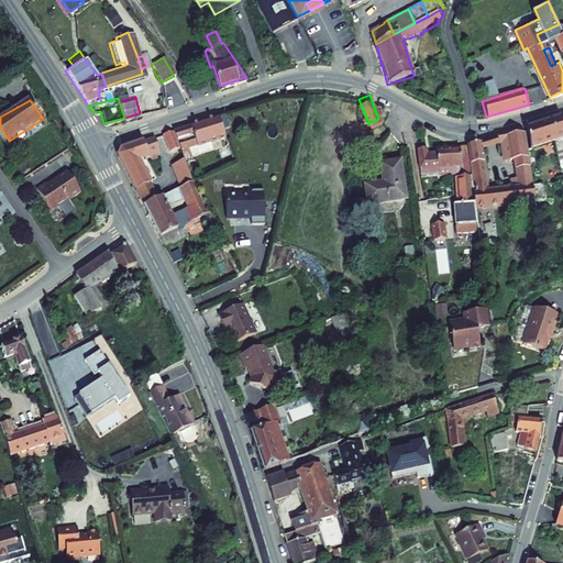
[(218,114),(170,129),(177,145),(183,158),(184,162),(192,159),(191,156),(213,147),(211,141),(221,138),(225,150),(231,148),(218,114)]
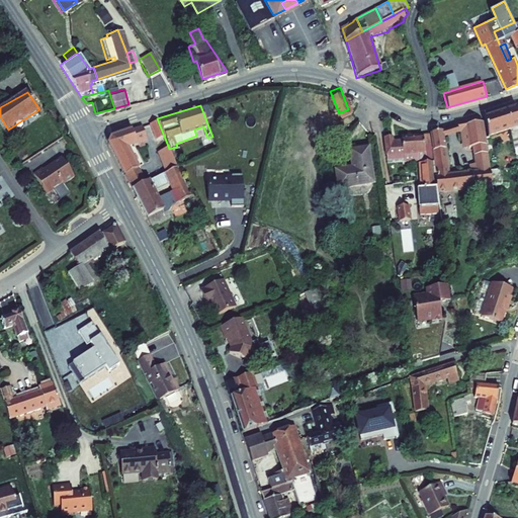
[(484,117),(489,135),(510,127),(512,137),(507,138),(509,146),(514,145),(516,152),(517,151),(517,117),(514,105),(509,107),(512,117),(498,122),(495,112),(484,116),(484,117)]
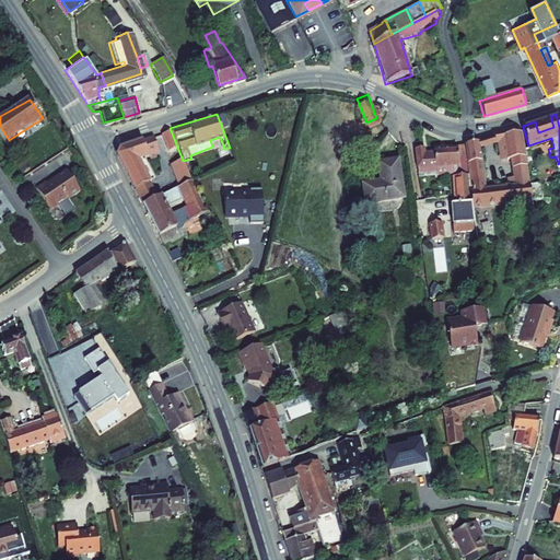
[(553,127),(550,116),(535,121),(538,132),(553,127)]
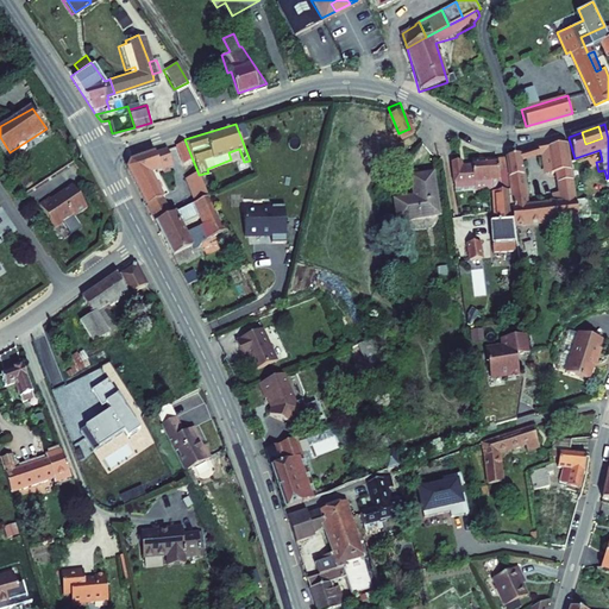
[(552,200),(526,203),(522,161),(528,159),(528,155),(527,149),(506,155),(512,224),(541,220),(542,228),(557,226),(556,218),(577,215),(575,196),(572,173),(570,159),(575,158),(569,138),(538,146),(540,152),(540,156),(548,154),(552,171),(556,170),(558,183),(552,200)]
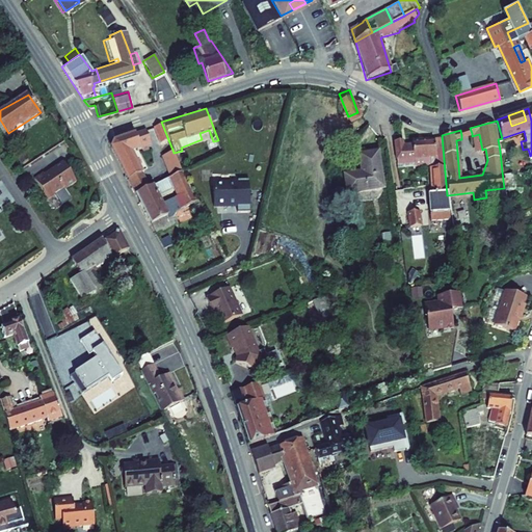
[(161,122),(153,125),(159,140),(167,137),(161,122)]
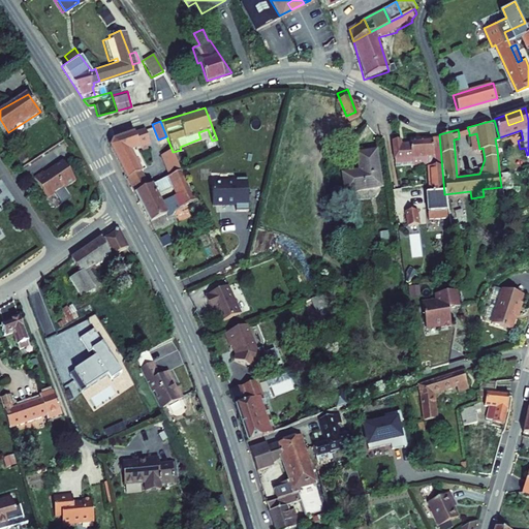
[(467,126),(458,129),(459,134),(469,132),(467,127),(467,126)]
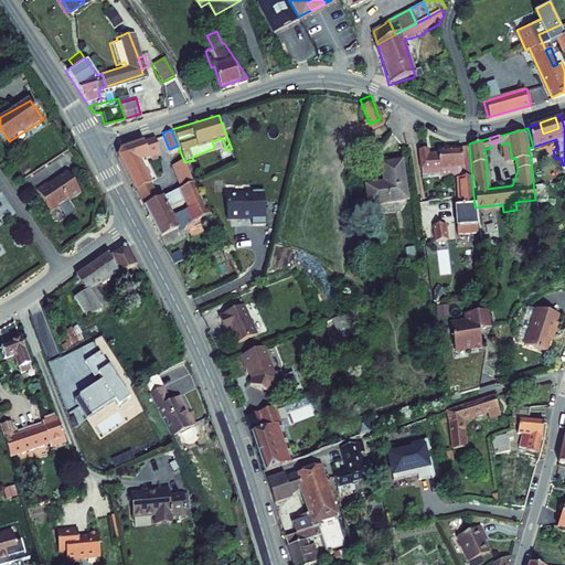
[(119,148),(115,153),(141,204),(156,196),(135,159),(158,150),(153,136),(119,148)]
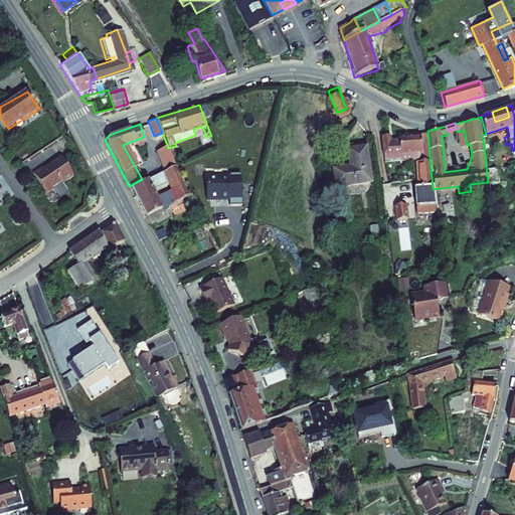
[(162,133),(154,136),(159,148),(167,145),(162,133)]
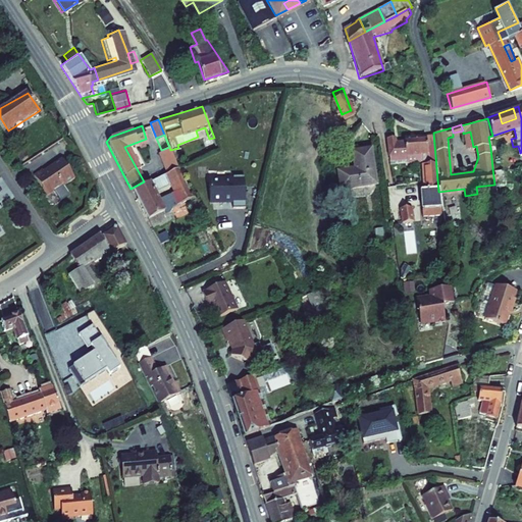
[(403,137),(404,142),(405,156),(408,156),(408,153),(411,153),(412,159),(418,159),(420,152),(428,151),(426,135),(403,137)]
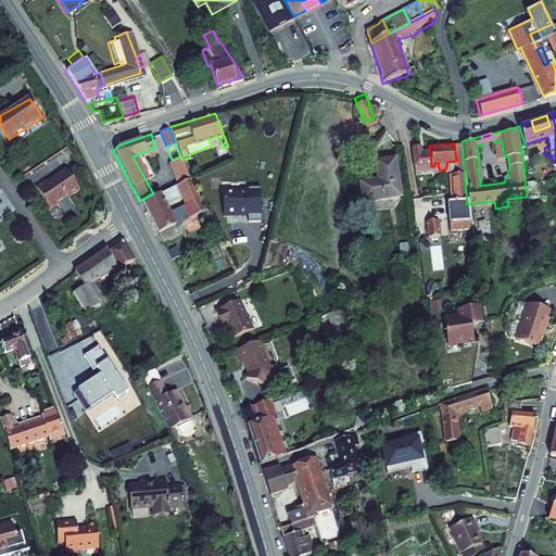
[(419,144),(412,146),(414,168),(431,166),(430,151),(420,152),(419,144)]
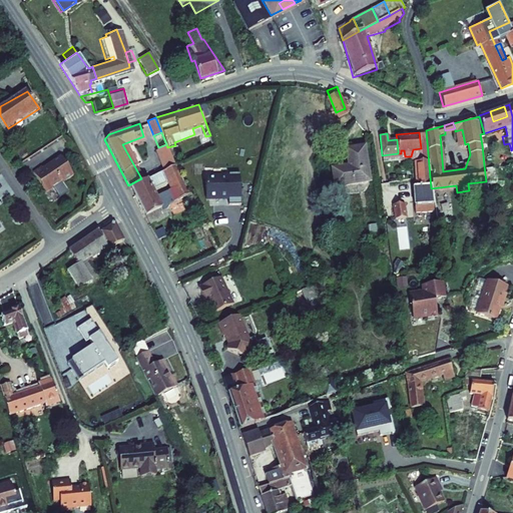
[(174,162),(167,147),(166,144),(158,147),(154,148),(161,168),(163,168),(174,162)]
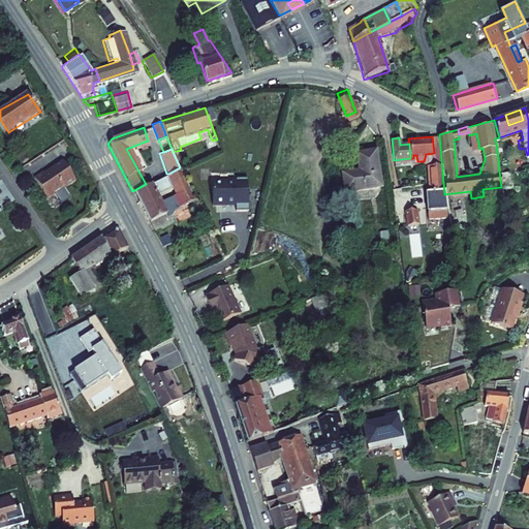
[(374,149),(356,151),(359,168),(341,170),(344,189),(380,184),(374,149)]
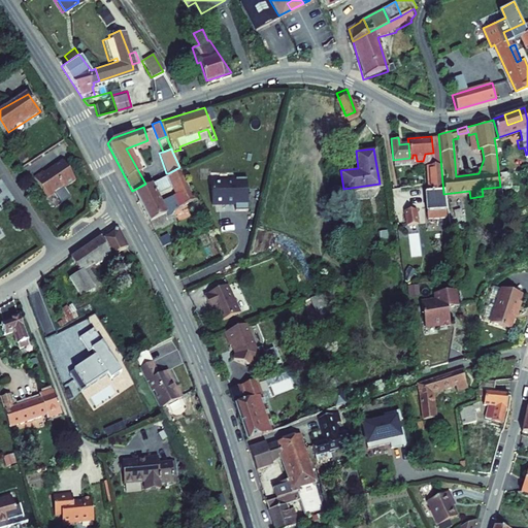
[(28,159),(24,153),(18,157),(22,163),(28,159)]
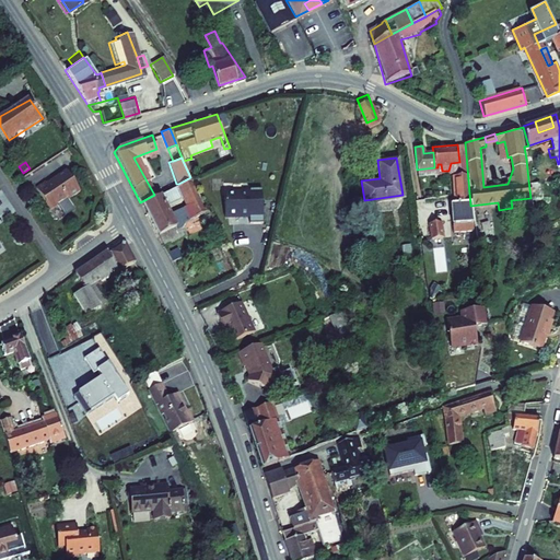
[(46,183),(36,188),(50,210),(58,205),(66,217),(74,210),(68,200),(80,193),(67,172),(47,185),(46,183)]
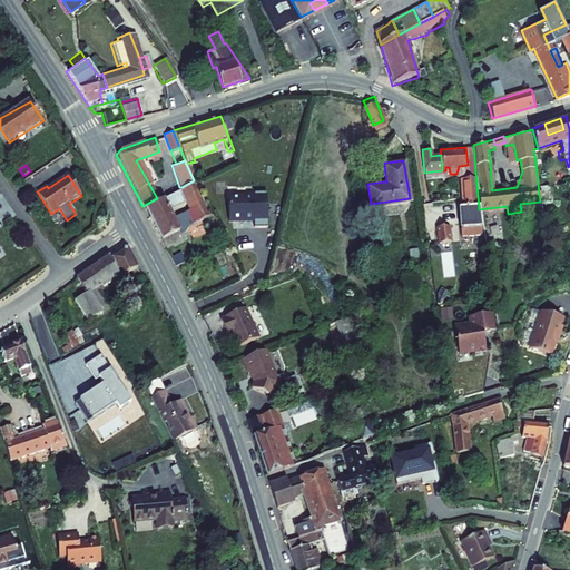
[(474,175),(462,176),(463,205),(457,205),(459,235),(478,233),(474,175)]
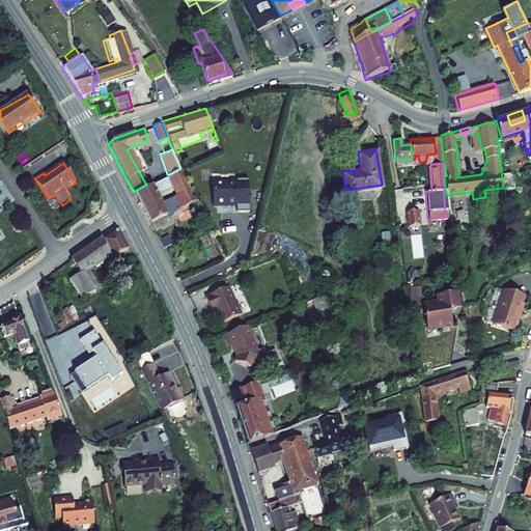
[(194,198),(180,168),(169,174),(173,184),(177,193),(159,202),(155,193),(155,191),(136,200),(152,231),(173,222),(170,216),(174,208),(194,198)]
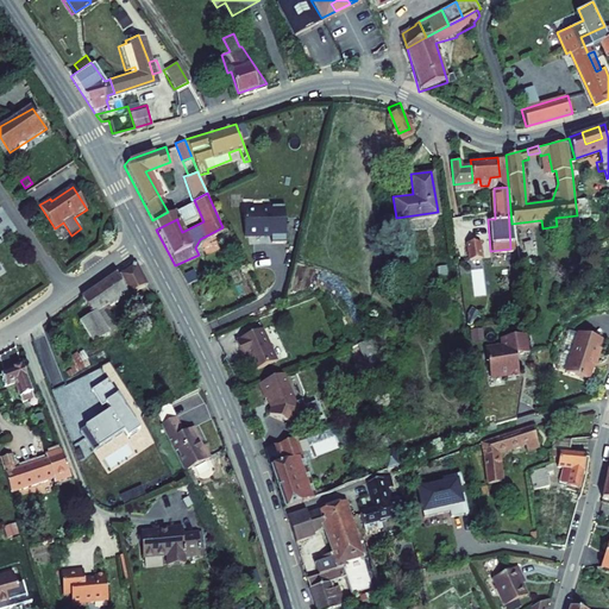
[(584,195),(575,196),(577,215),(586,213),(584,195)]
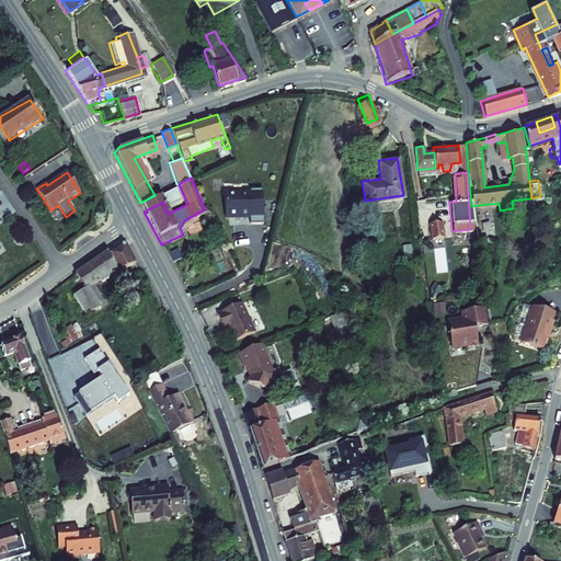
[(179,184),(176,184),(159,194),(163,202),(163,203),(183,194),(179,184)]
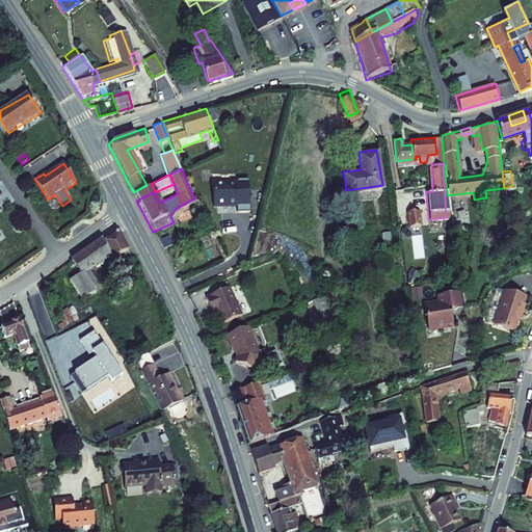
[(248,208),(247,177),(236,177),(236,179),(211,181),(212,204),(225,203),(227,202),(233,202),(233,203),(236,203),(236,209),(248,208)]
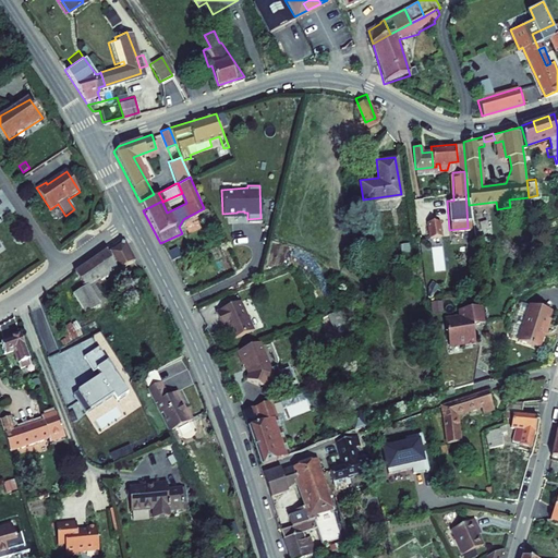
[(162,201),(158,193),(154,194),(140,202),(143,210),(162,201)]
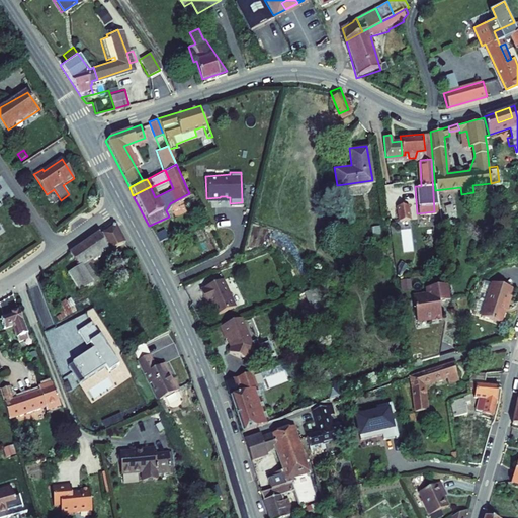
[(406,203),(396,204),(397,219),(407,219),(406,203)]
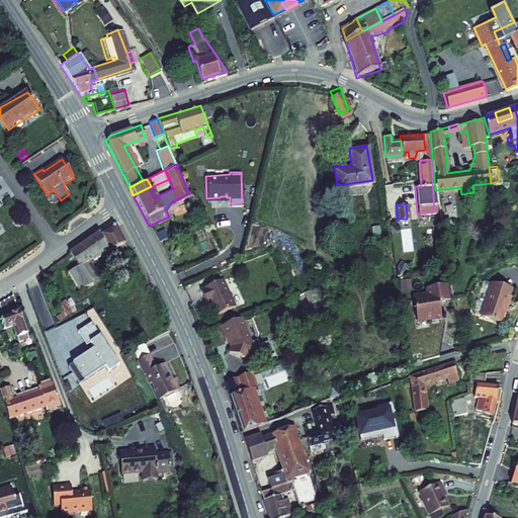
[(93,261),(125,243),(117,227),(112,226),(80,247),(90,262),(91,264),(93,263),(93,261)]
